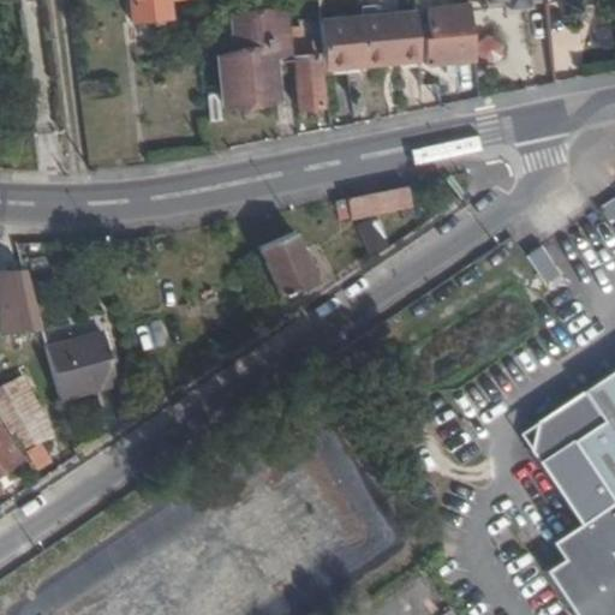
[(151,0),(155,22),(189,18),(186,0),(151,0)]
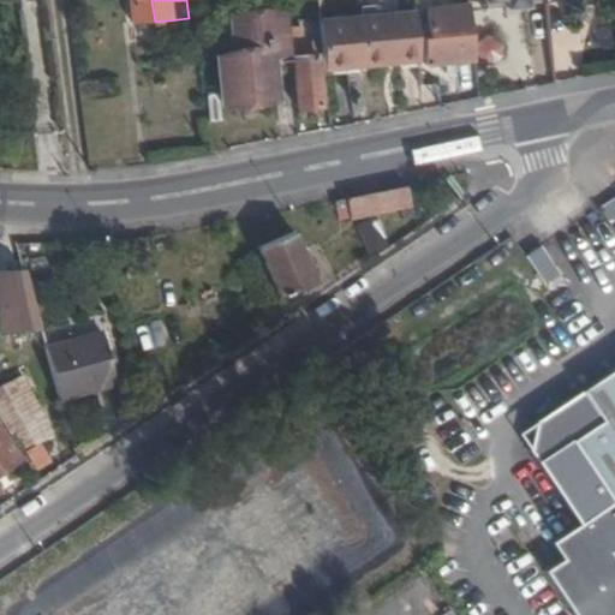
[(327,0),(321,0),(322,3),(310,4),(311,25),(318,25),(318,15),(329,13),(327,0)]
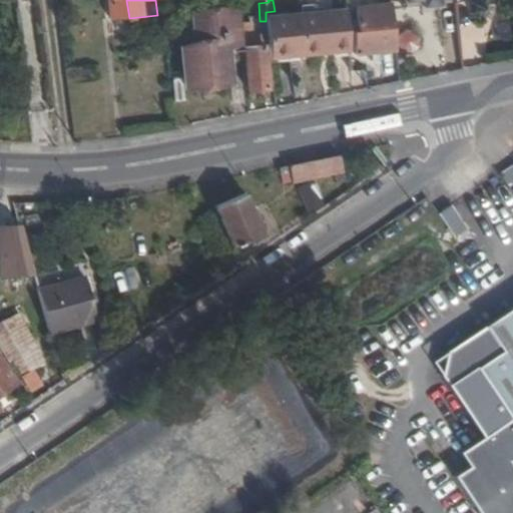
[(414,49),(409,5),(375,7),(376,30),(371,30),(372,51),(414,49)]
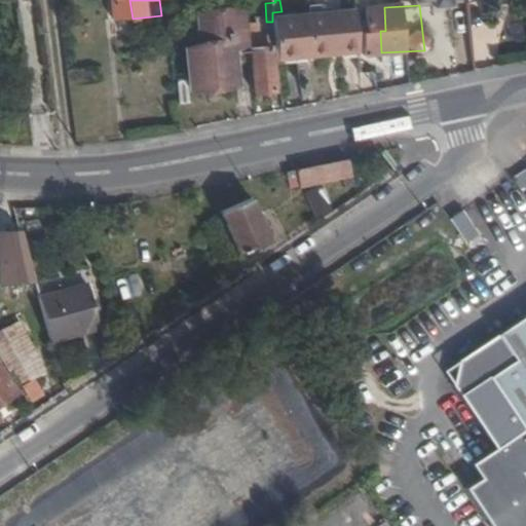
[(252,51),(267,50),(263,8),(228,11),(230,43),(205,45),(209,89),(254,85),(252,51)]
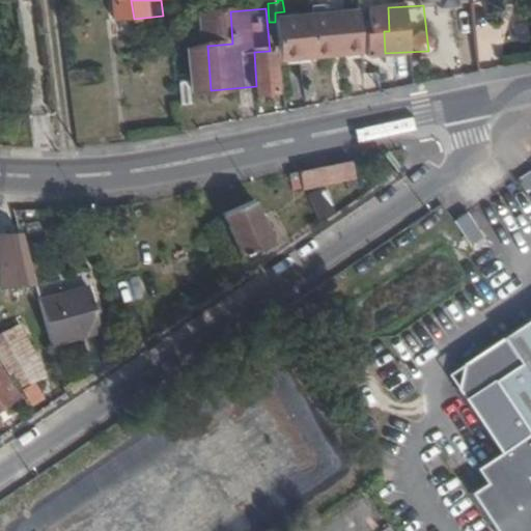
[(375,16),(295,23),(298,57),(380,51),(375,16)]
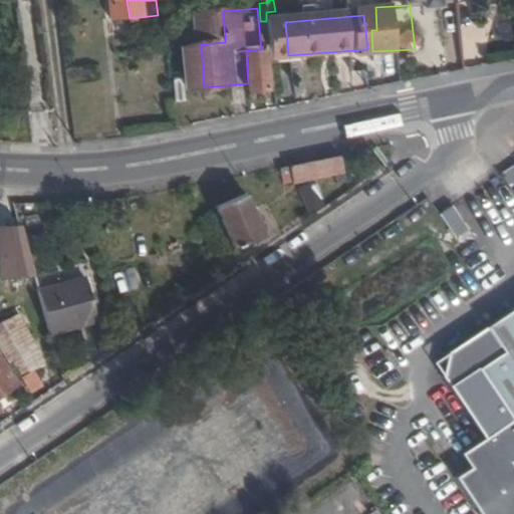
[(281,45),(263,47),(267,89),(285,87),(281,45)]
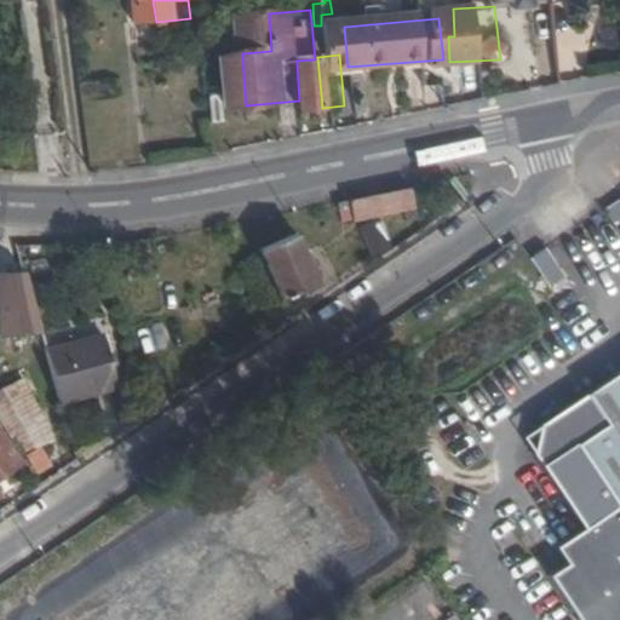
[(411,220),(419,218),(411,188),(338,202),(340,210),(351,207),(355,219),(406,208),(411,220)]
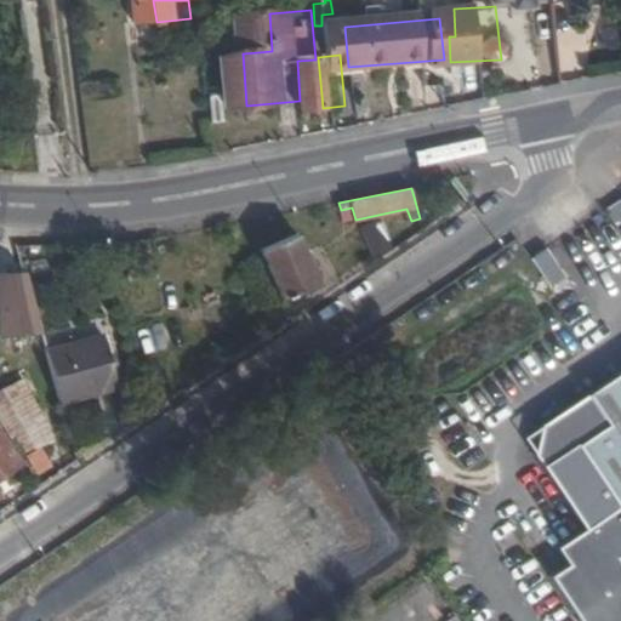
[(609,226),(620,220),(620,195),(599,206),(609,226)]
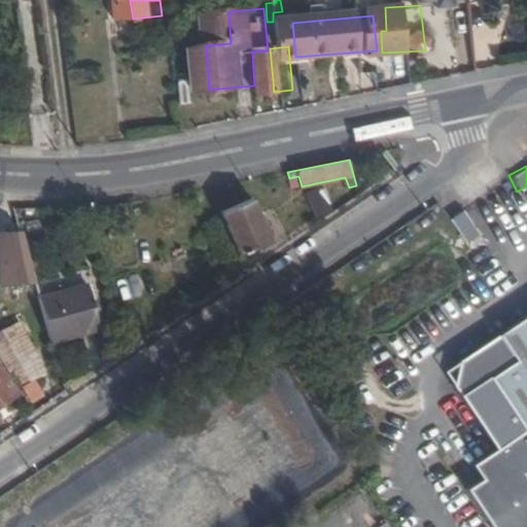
[(316,219),(334,212),(322,186),(305,194),(316,219)]
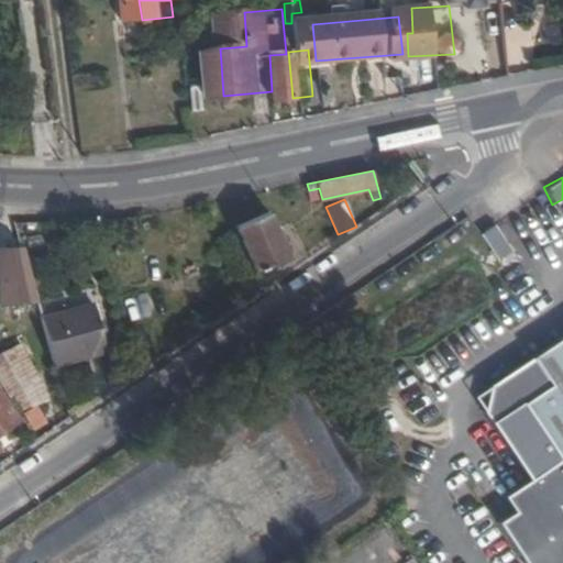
[(267,213),(235,227),(255,273),(287,260),(267,213)]
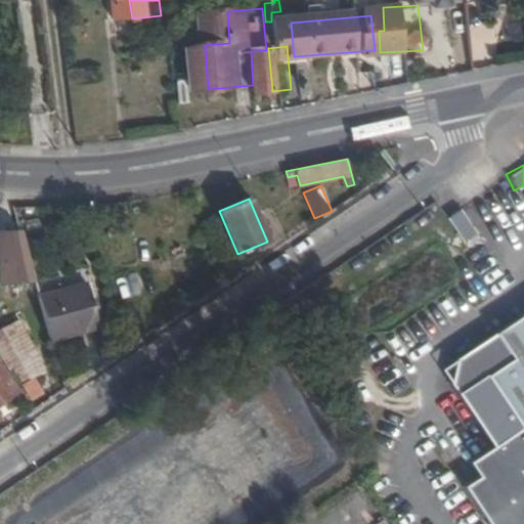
[(449,219),(465,243),(477,234),(462,211),(449,219)]
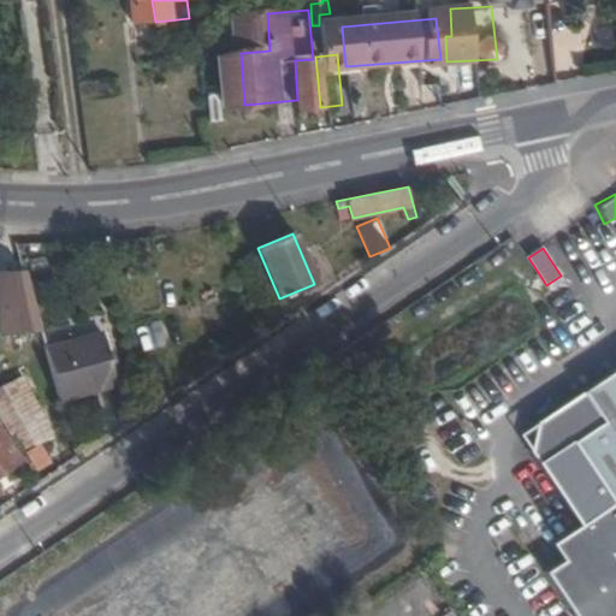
[(107,329),(49,345),(65,397),(122,379),(107,329)]
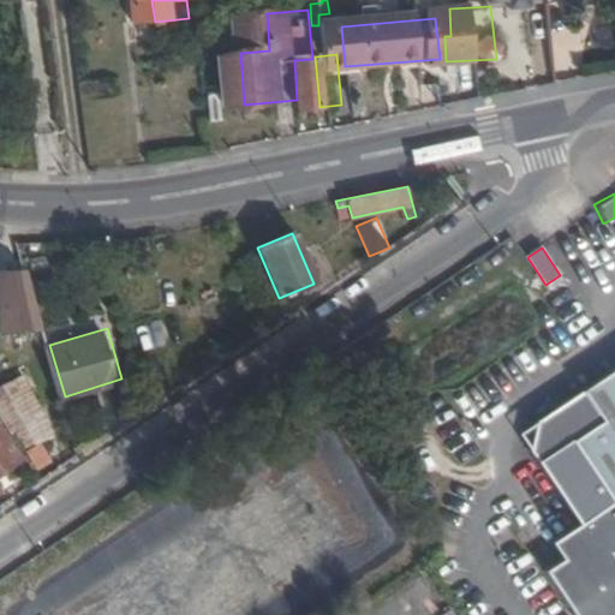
[(548,569),(578,614),(614,614),(614,372),(585,394),(602,419),(573,439),(614,500),(583,521),(555,541),(566,557),(548,569)]
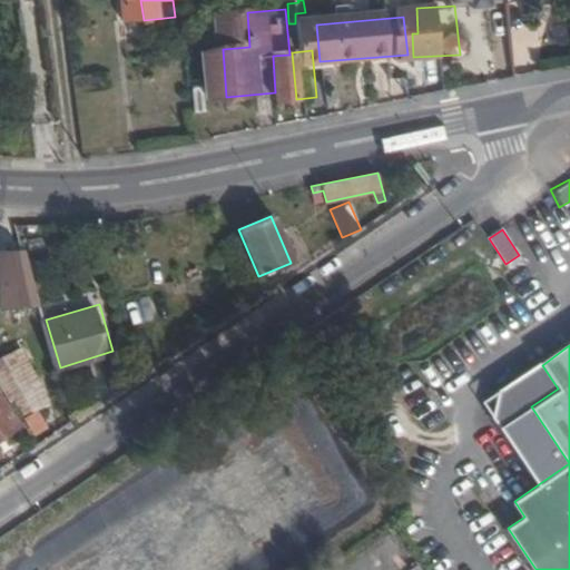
[(23,347),(6,355),(32,411),(49,400),(23,347)]
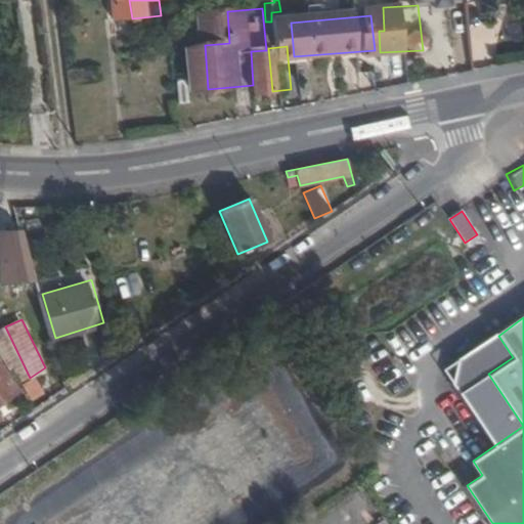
[(0,339),(0,347),(19,384),(30,378),(5,326),(0,329),(4,337),(0,339)]
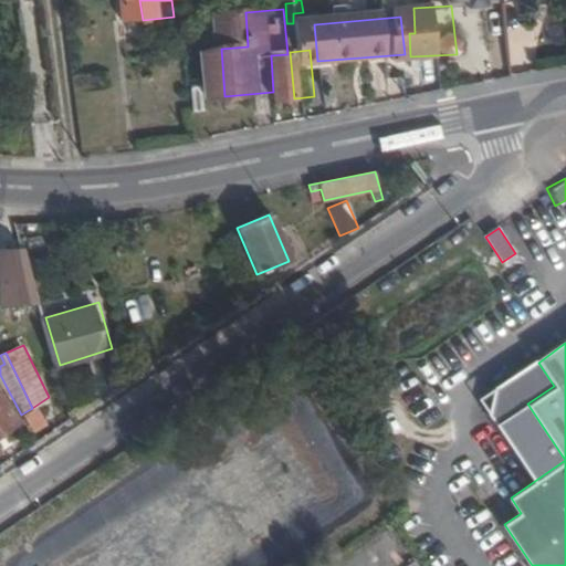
[(554,386),(538,363),(494,392),(491,413),(536,480),(565,460),(527,404),(554,386)]
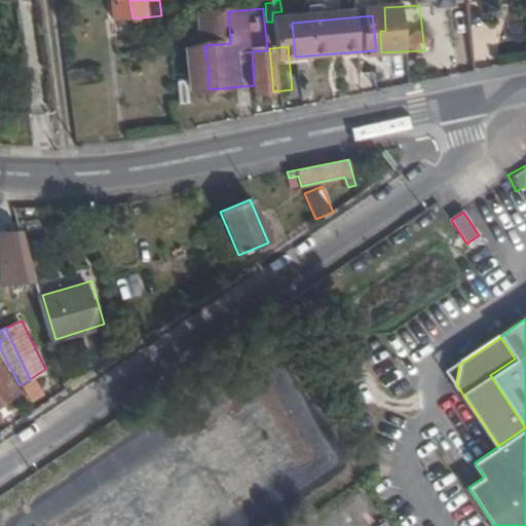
[(0,399),(15,389),(0,367),(0,399)]
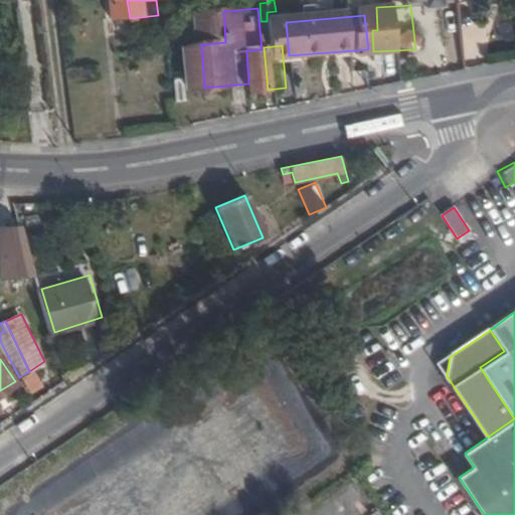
[(29,394),(42,388),(35,371),(22,377),(29,394)]
